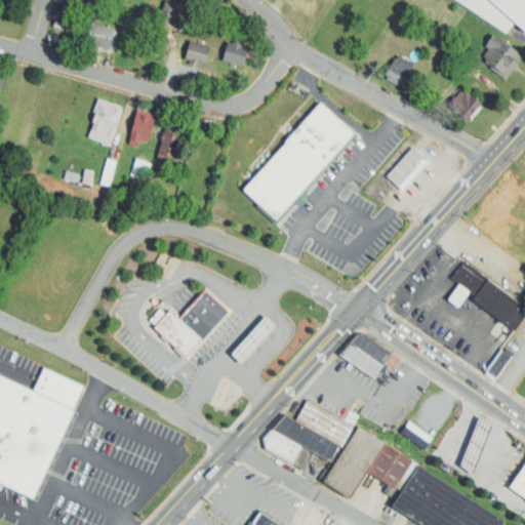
[(165,0),(197,0),(189,24),(171,17),(168,26),(157,22),(165,0)]
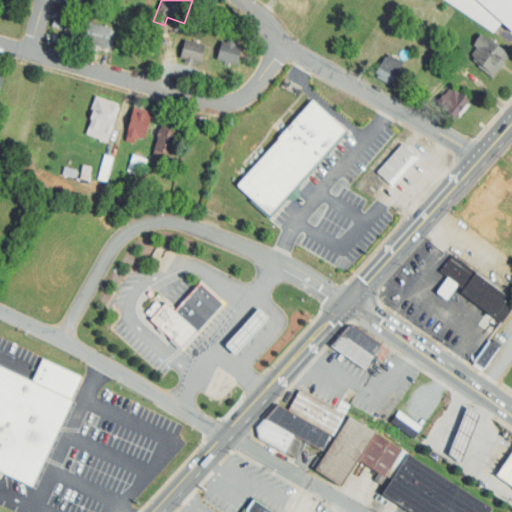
[(281,0),(302,9),(305,0),(281,0)]
